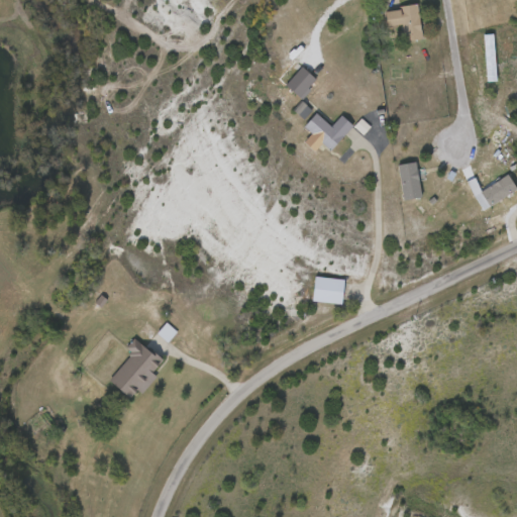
[(403,41),(401,26),(387,28),(384,9),(417,4),(422,38),(403,41)]
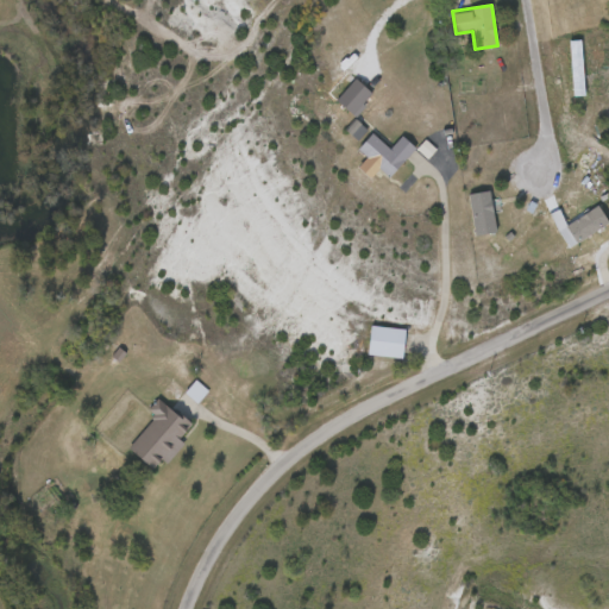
[(402,136),(415,148),(388,176),(358,148),(372,133),(389,149),(402,136)]
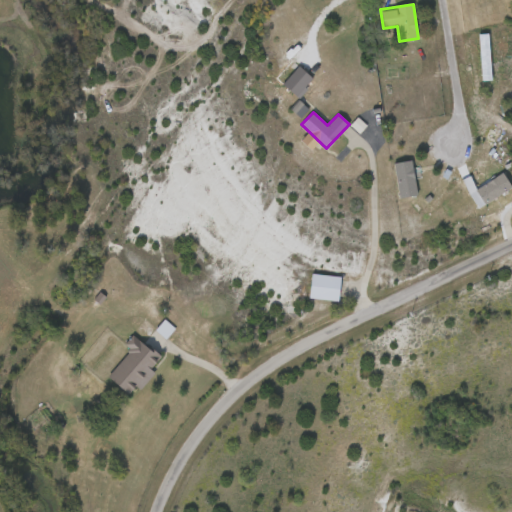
[(416,194),(398,196),(395,162),(412,160),(416,194)]
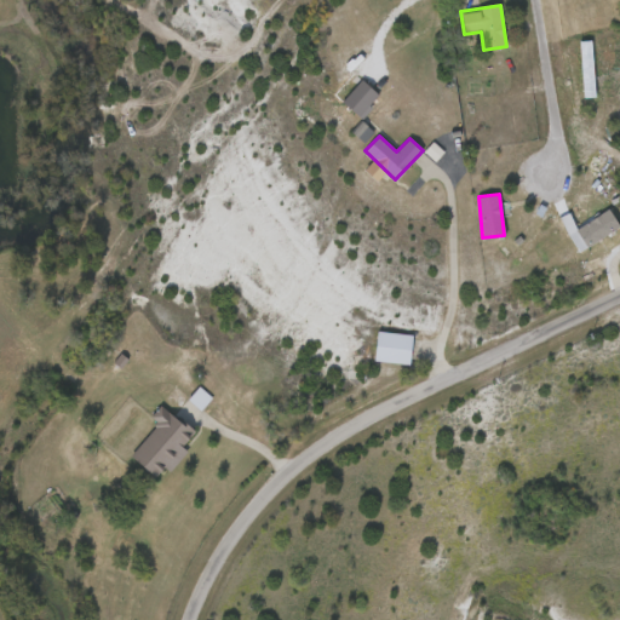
[(577,228),(610,210),(619,228),(586,246),(577,228)]
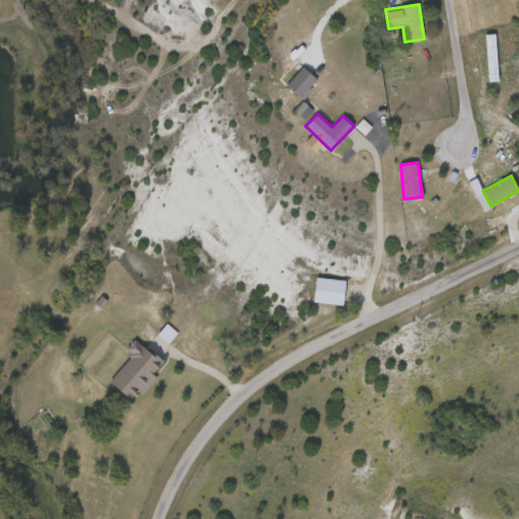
[(344,279),(343,303),(313,302),(315,277),(344,279)]
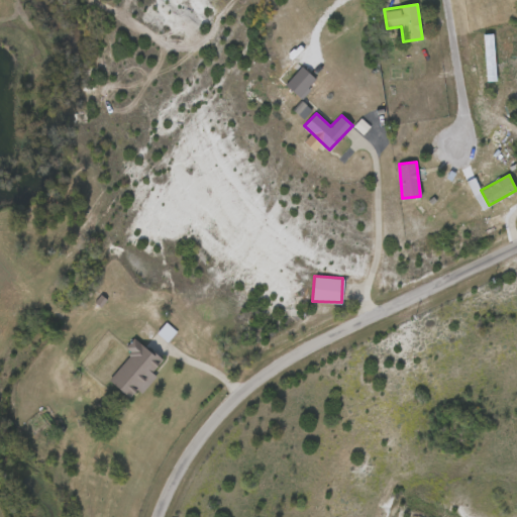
[(156,375),(132,400),(108,378),(131,352),(125,347),(135,336),(163,362),(152,372),(156,375)]
